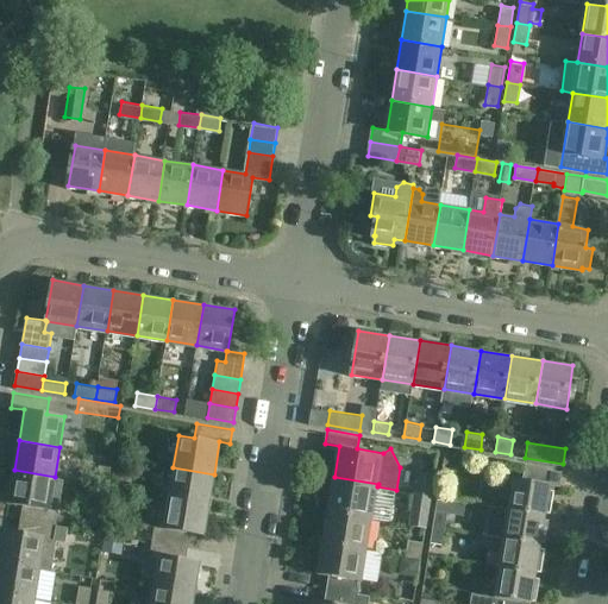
[(132,458),(120,457),(117,477),(130,479),(132,458)]
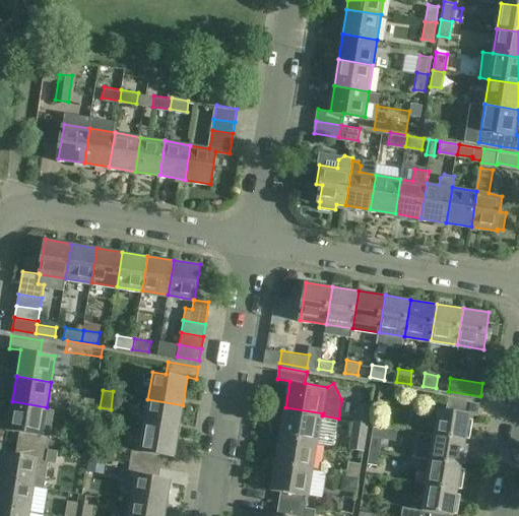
[(84,395),(81,413),(92,414),(95,397),(84,395)]
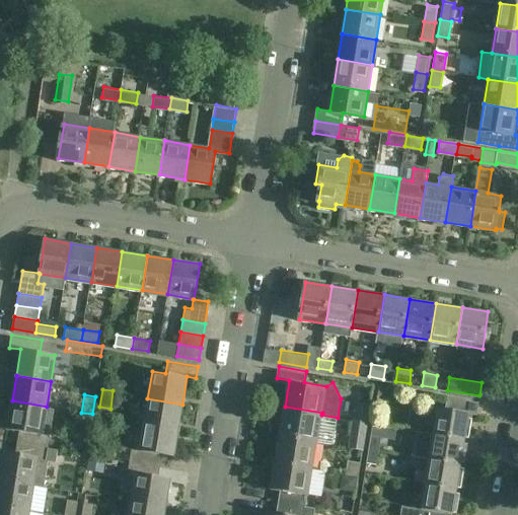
[(433,432),(468,438),(471,421),(467,421),(469,412),(477,413),(479,400),(447,395),(445,408),(437,407),(433,432)]
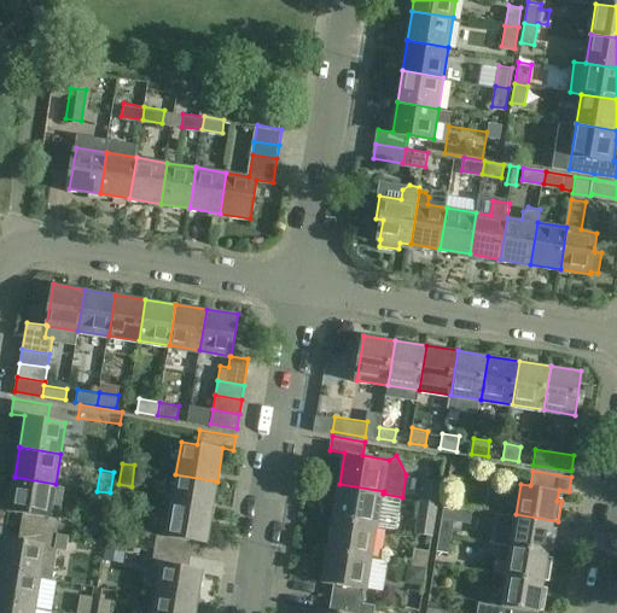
[(170,506),(211,513),(217,482),(175,474),(170,506)]
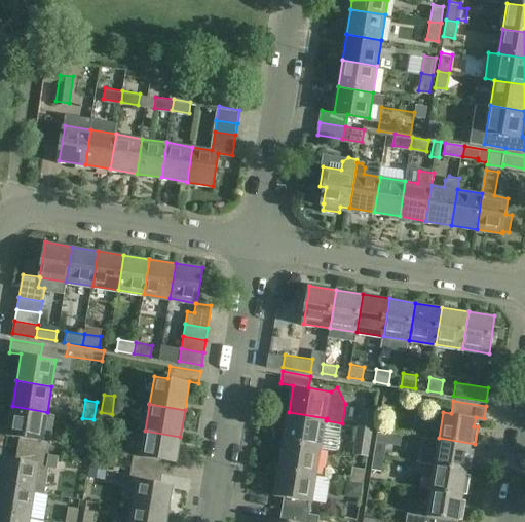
[(47,412),(12,406),(8,433),(21,435),(19,447),(48,452),(50,440),(43,439),(47,412)]
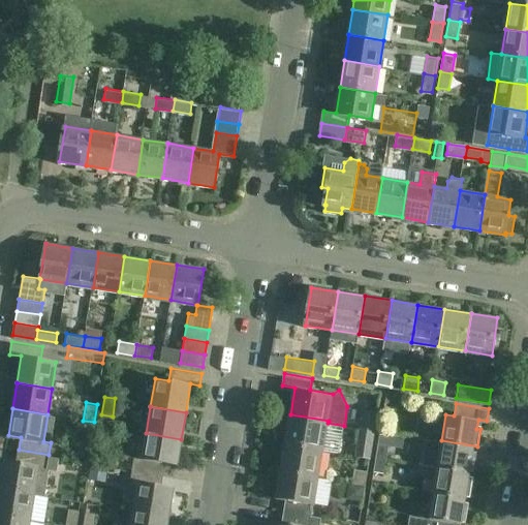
[(323,448),(328,423),(329,421),(290,414),(286,441),(323,448)]
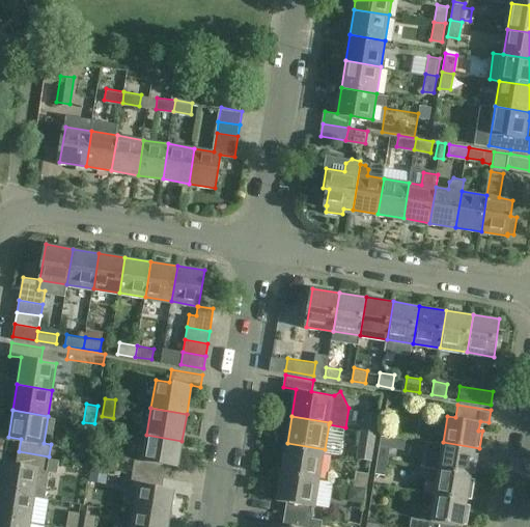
[(378,459),(388,460),(392,434),(382,432),(378,459)]
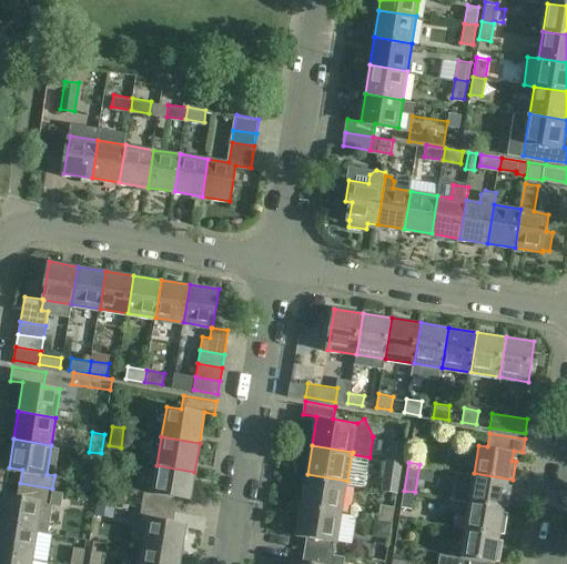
[(194,472),(157,465),(152,492),(144,490),(141,509),(174,513),(176,497),(190,500),(194,472)]
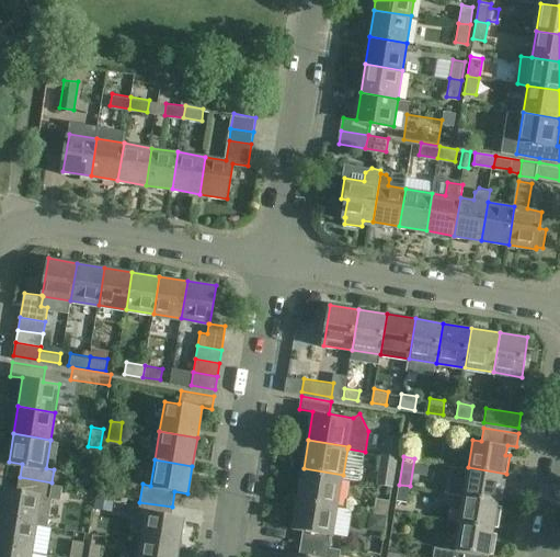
[(506,474),(468,467),(464,495),(502,501),(506,474)]
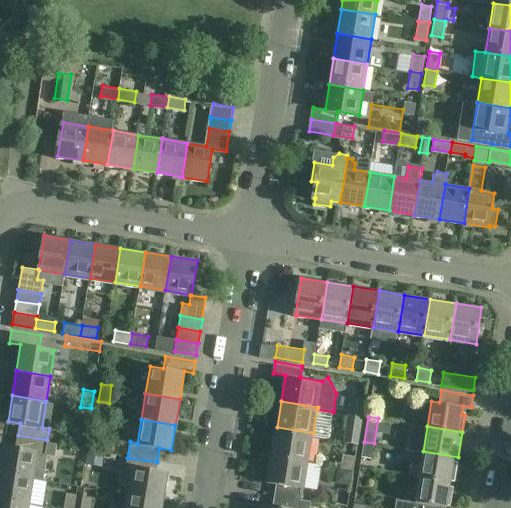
[(272,453),(309,459),(313,433),(277,427),(272,453)]
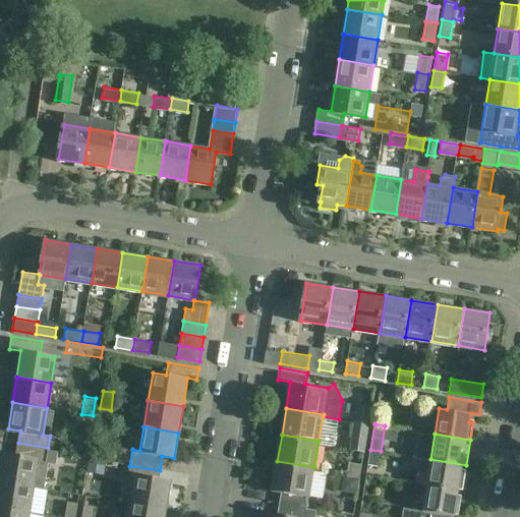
[(364,450),(366,437),(353,435),(351,448),(364,450)]
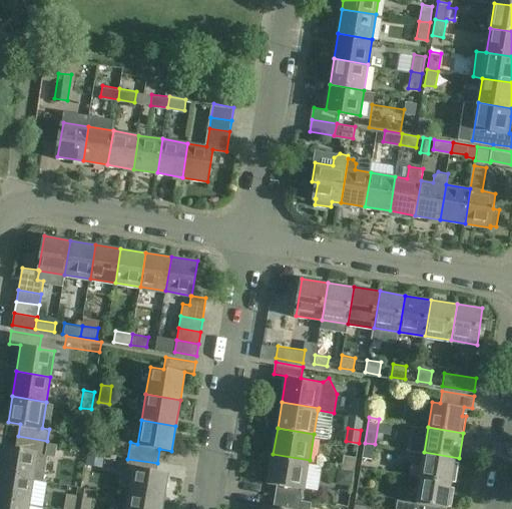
[(0,469),(0,472),(34,478),(38,452),(45,453),(47,441),(18,436),(16,448),(4,446),(0,469)]
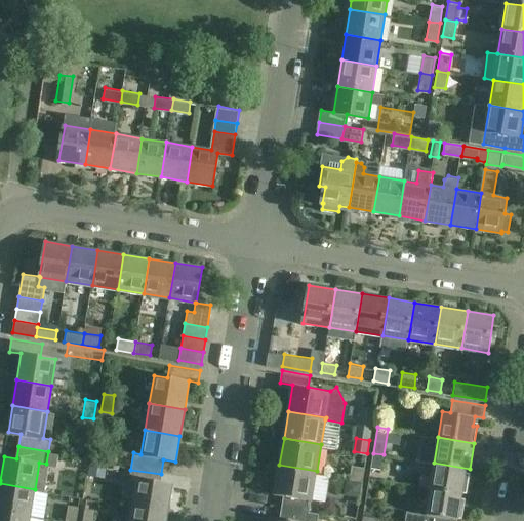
[(91,446),(89,457),(97,458),(98,447),(91,446)]
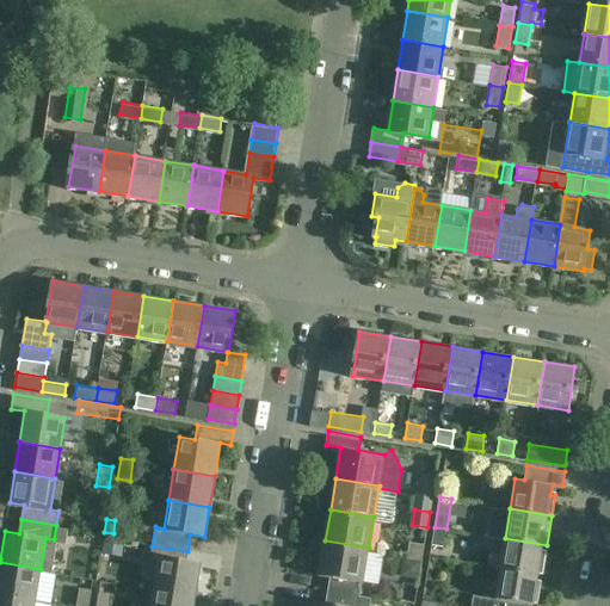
[(447,529),(435,527),(431,543),(444,544),(447,529)]
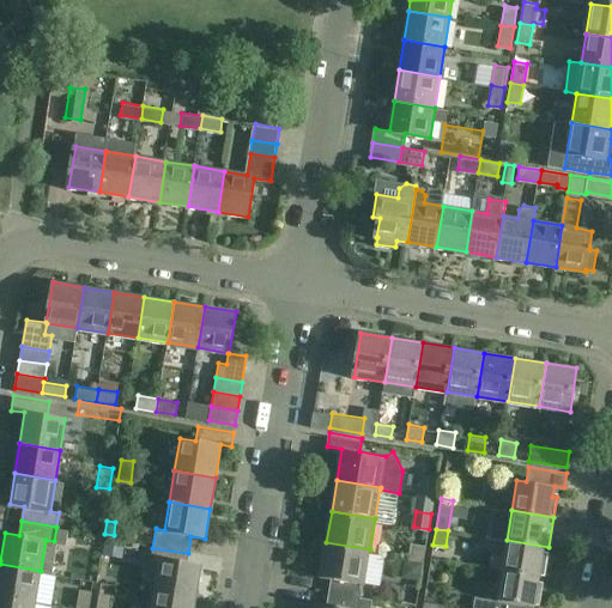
[(125,541),(105,537),(103,552),(122,554),(125,541)]
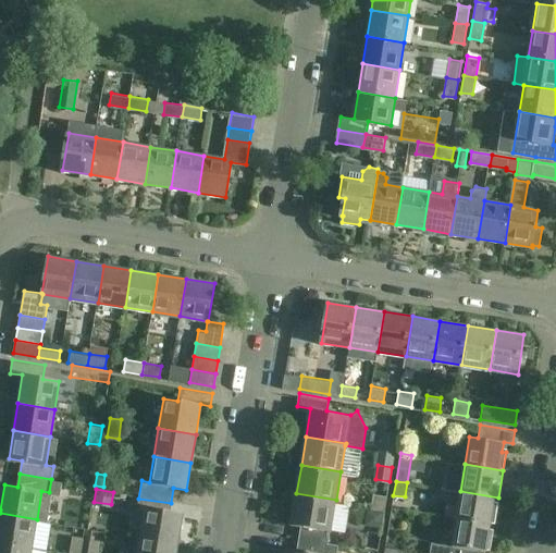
[(498,498),(460,491),(456,518),(494,524),(498,498)]
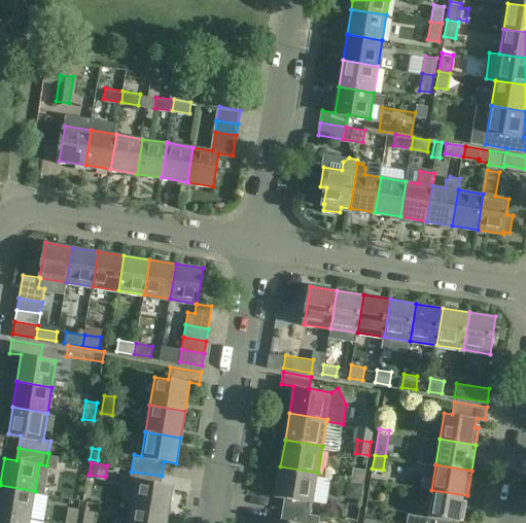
[(366,467),(353,465),(351,480),(363,482),(366,467)]
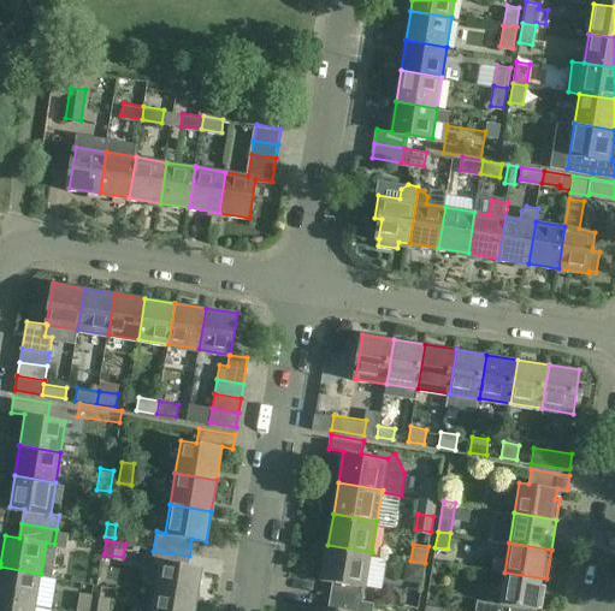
[(372,552),(327,545),(323,576),(332,577),(331,592),(362,598),(365,583),(367,583),(372,552)]
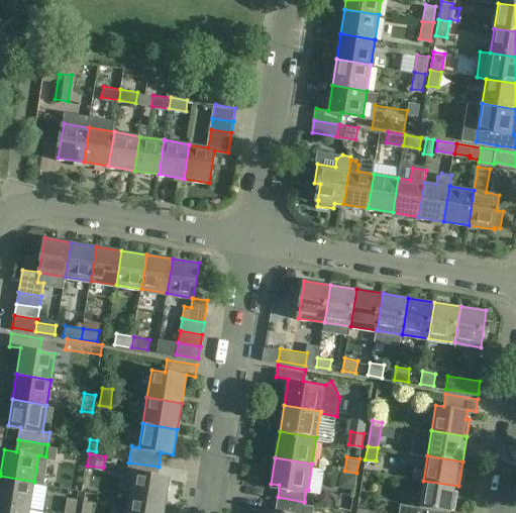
[(130,501),(165,507),(170,476),(158,474),(159,467),(128,463),(127,471),(134,472),(130,501)]
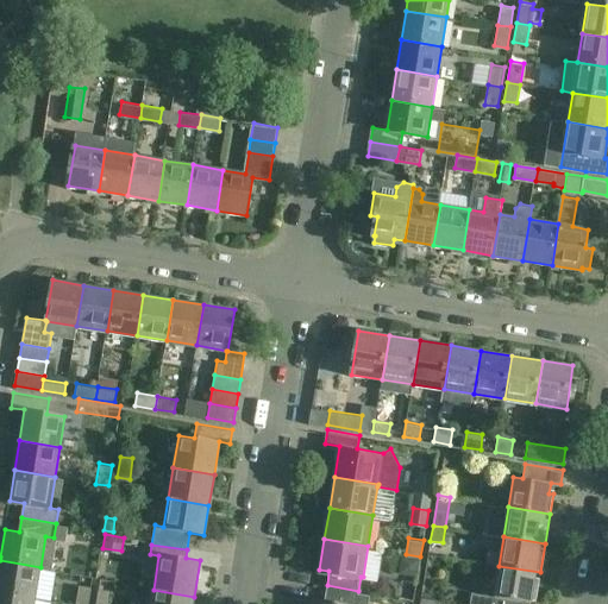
[(417,573),(419,558),(402,555),(400,568),(400,571),(417,573)]
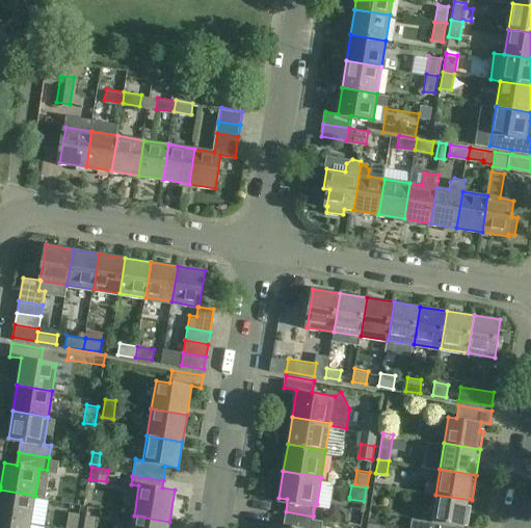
[(0,517),(30,522),(35,496),(0,490),(0,517)]
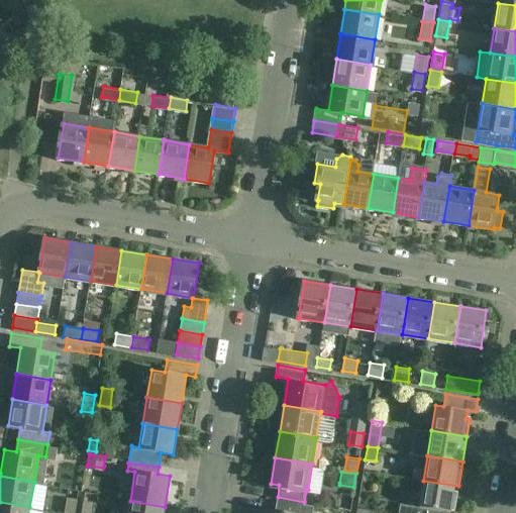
[(455,509),(458,486),(423,481),(419,505),(401,502),(399,512),(444,512),(445,510),(450,511),(451,508),(455,509)]
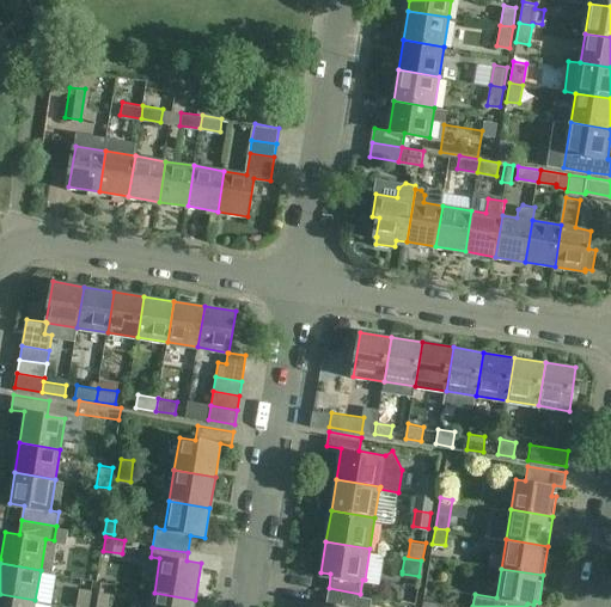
[(49,586),(46,606),(55,606),(68,606),(72,590),(49,586)]
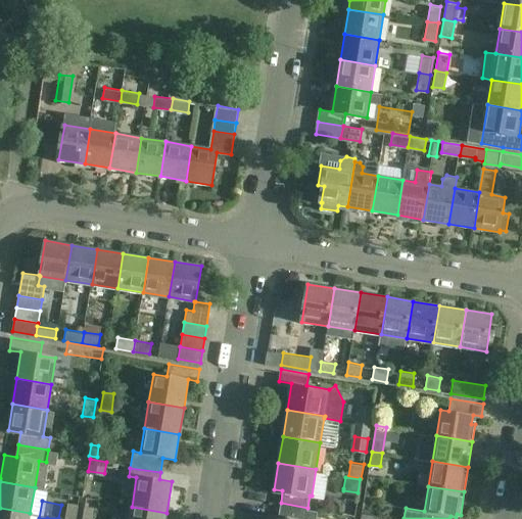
[(65,518),(76,518),(79,503),(67,502),(65,518)]
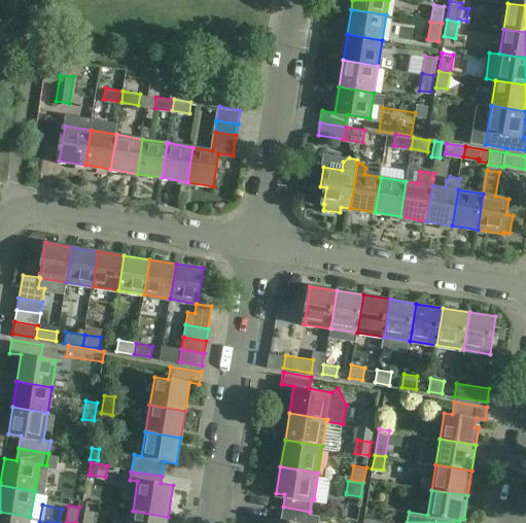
[(271,522),(318,522),(320,515),(310,513),(310,512),(283,507),(281,519),(272,518),(271,522)]
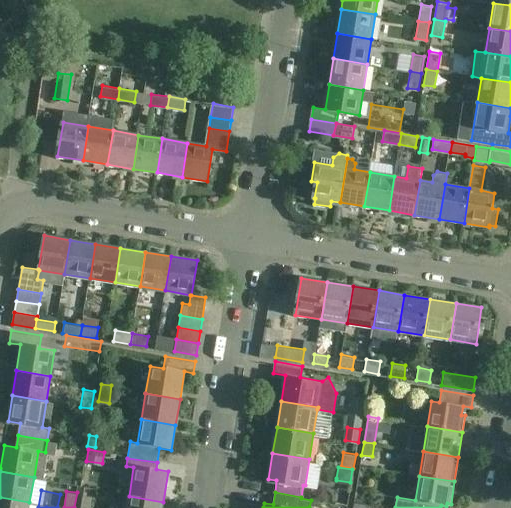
[(80,507),(91,507),(94,495),(83,493),(80,507)]
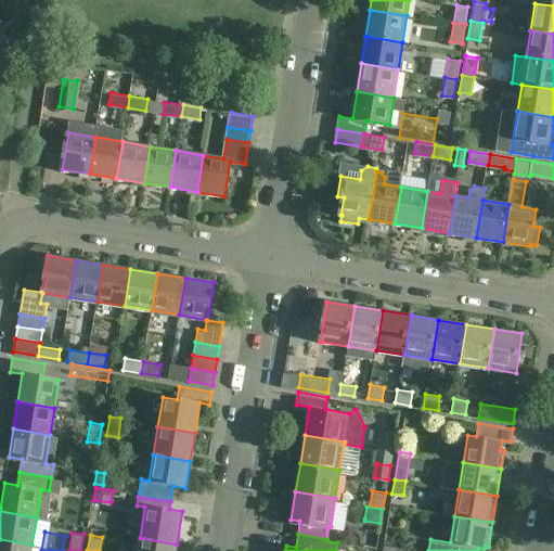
[(175,550),(177,545),(140,538),(137,550),(175,550)]
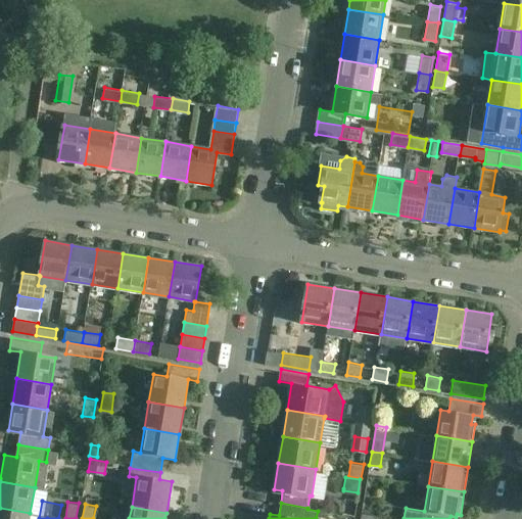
[(0,518),(29,518),(30,513),(0,508),(0,518)]
